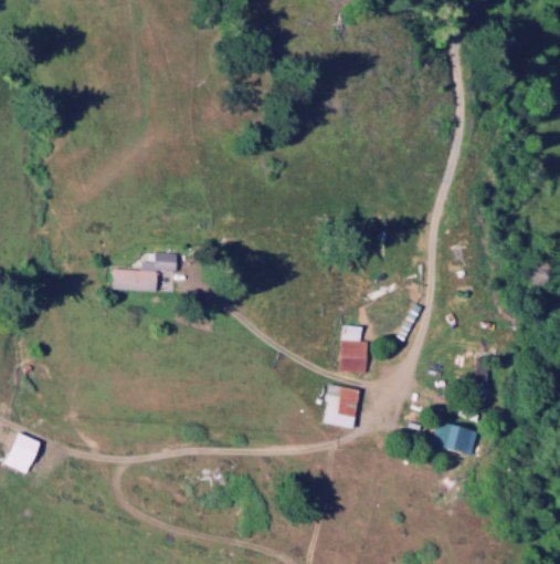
[(111,289),(173,292),(176,253),(150,252),(149,261),(140,261),(140,270),(112,269),(111,289)]
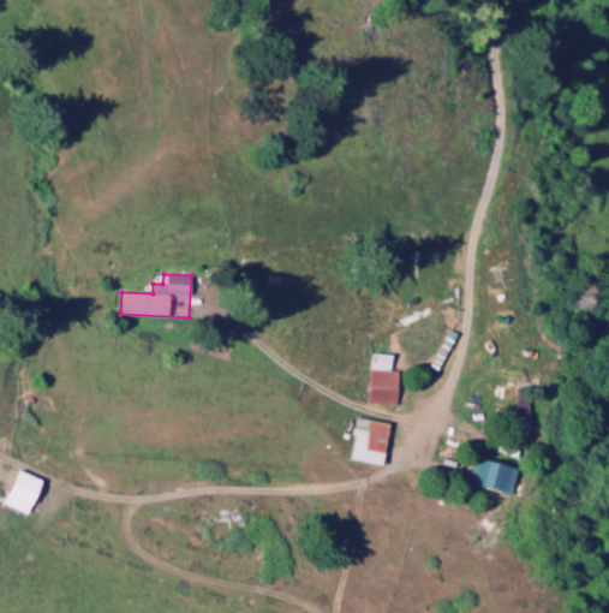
[(399,372),(392,370),(393,353),(371,353),(369,403),(398,404),(399,372)]
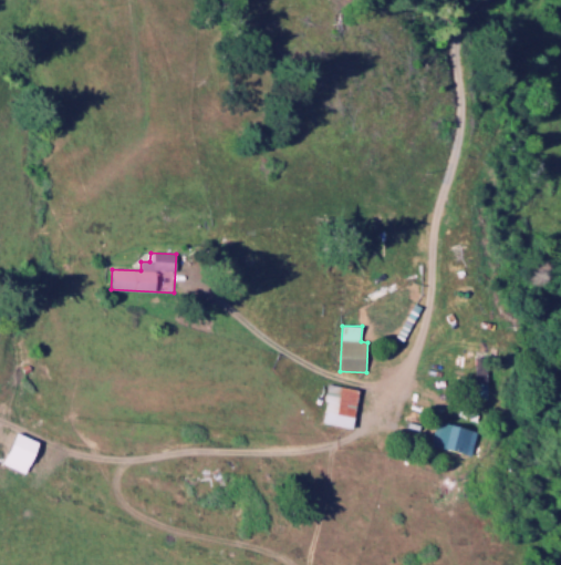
[(475,353),(477,399),(489,399),(489,389),(495,389),(494,353),(475,353)]
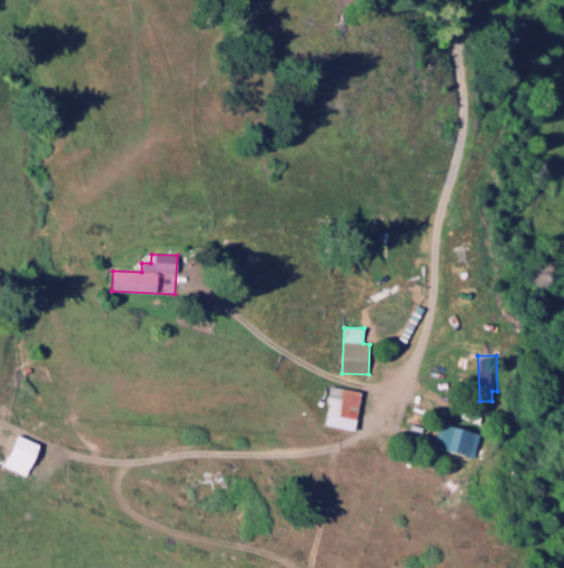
[(360,392),(332,387),(324,426),(353,431),(360,392)]
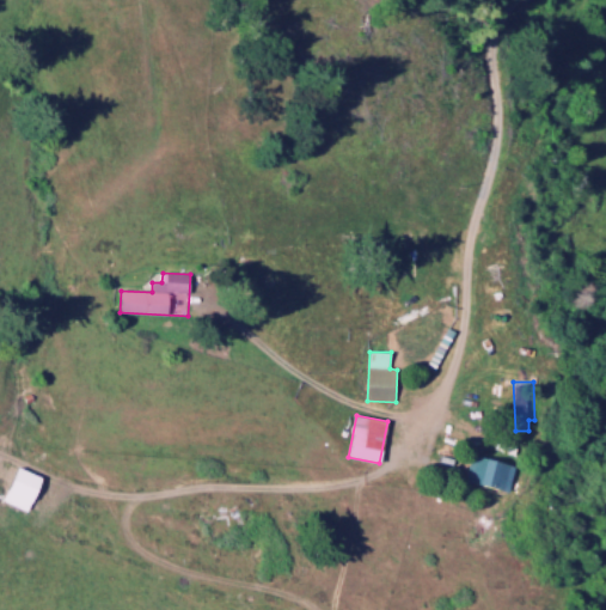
[(478,485),(508,493),(515,467),(485,458),(478,485)]
